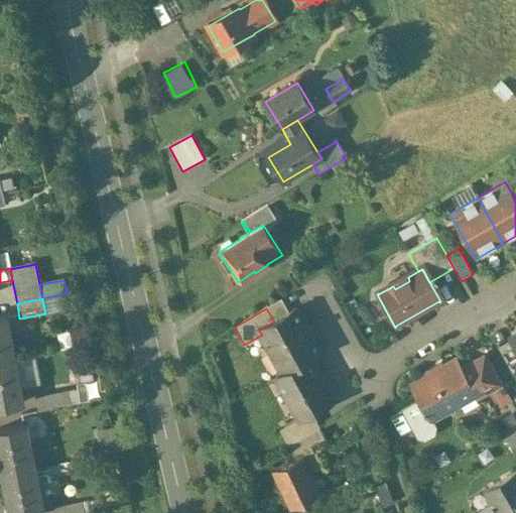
[(274,321),(259,331),(262,335),(283,373),(309,358),(320,352),(294,308),(274,321)]
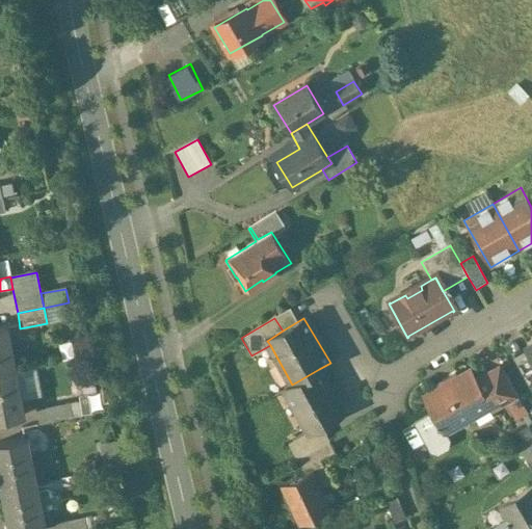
[(6,326),(0,327),(0,374),(16,371),(6,326)]
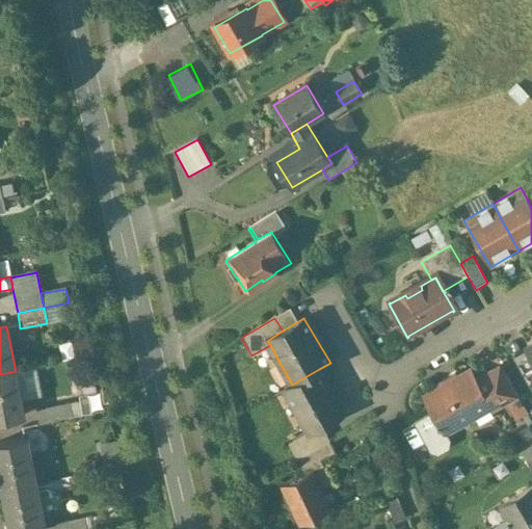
[(531,386),(531,361),(526,350),(513,358),(530,388),(531,386)]
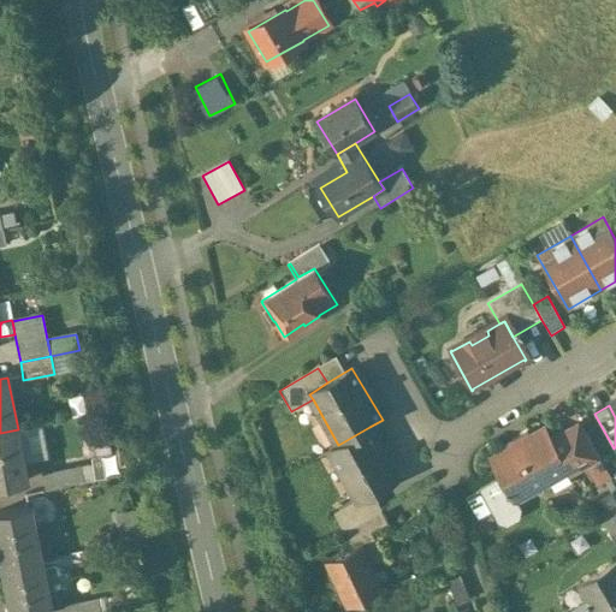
[(36,457),(49,453),(43,423),(30,427),(36,457)]
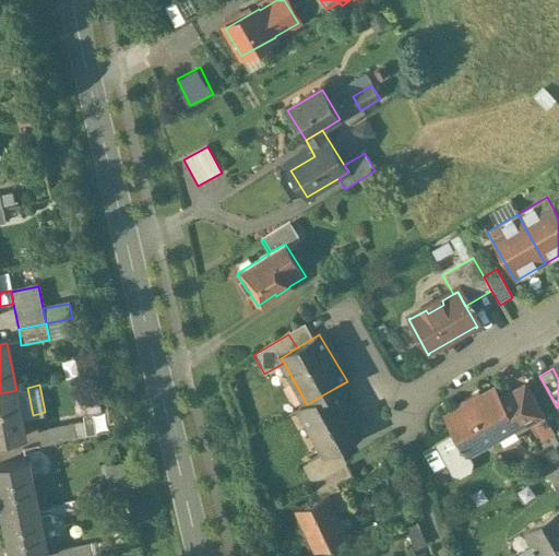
[(307,404),(298,409),(324,452),(325,454),(337,448),(361,434),(335,388),(307,404)]
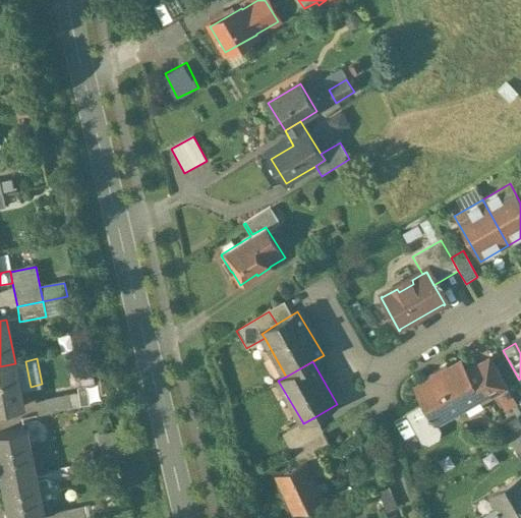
[(15,363),(0,366),(0,412),(24,408),(15,363)]
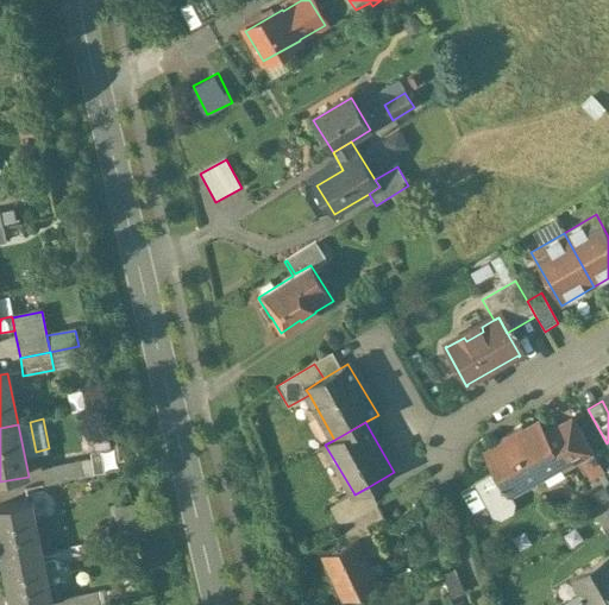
[(112,447),(106,424),(93,428),(99,451),(112,447)]
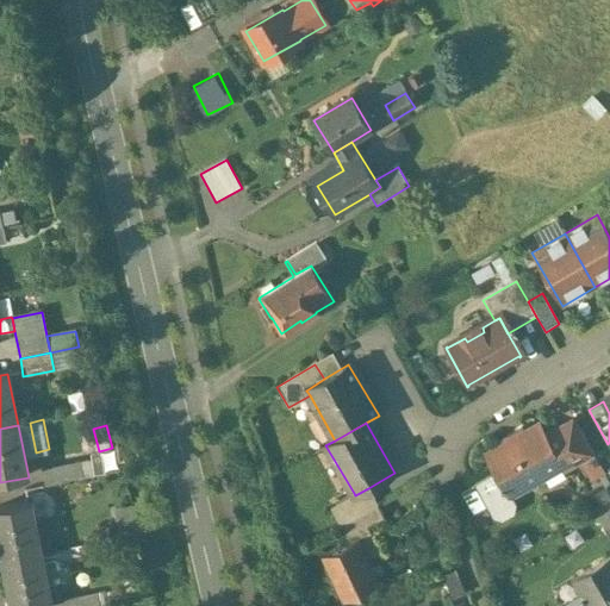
[(545,436),(540,425),(486,456),(497,474),(510,495),(560,467),(562,466),(545,436)]
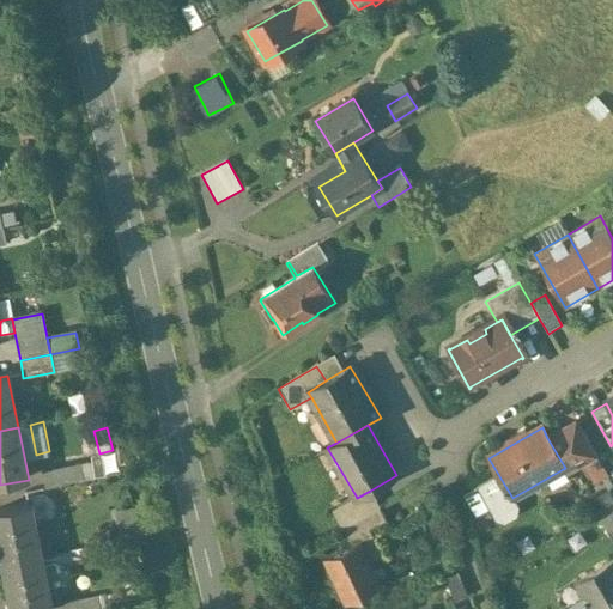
[(583,466),(563,430),(547,438),(565,468),(563,469),(566,475),(583,466)]
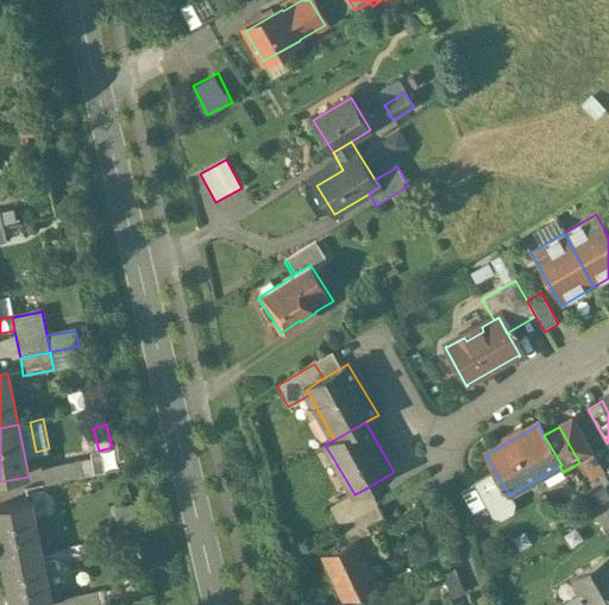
[(80,462),(42,470),(45,486),(82,478),(80,462)]
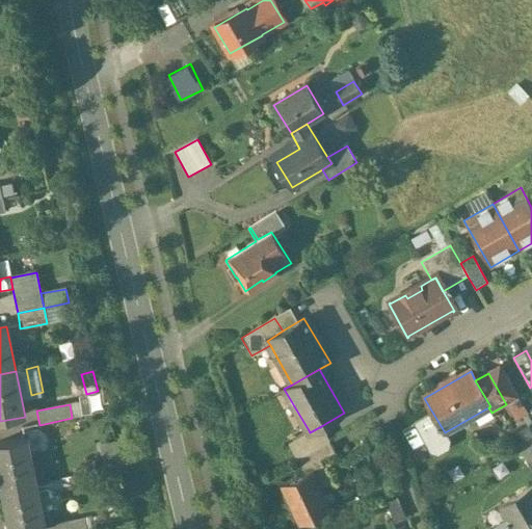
[(433,414),(413,423),(428,452),(437,455),(447,450),(450,441),(445,432),(433,414)]
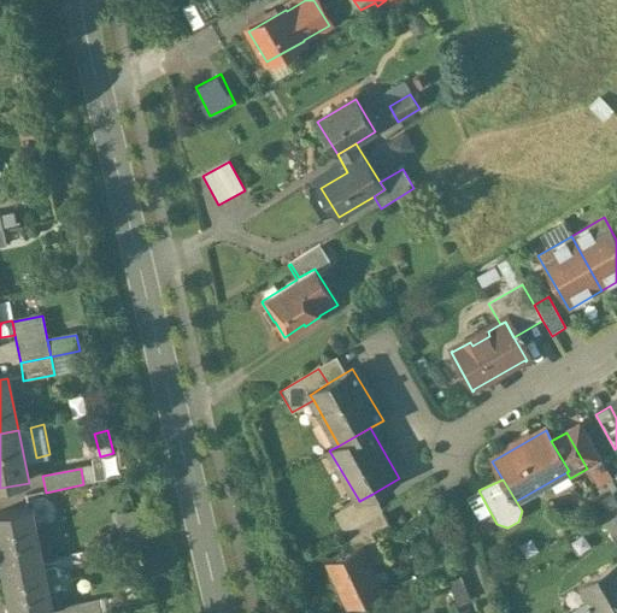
[(359,501),(358,499),(333,512),(344,532),(382,510),(372,494),(359,501)]
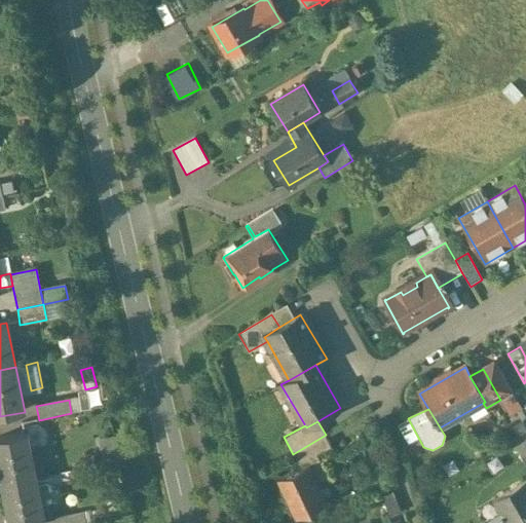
[(27,434),(0,439),(0,476),(2,485),(36,479),(27,434)]
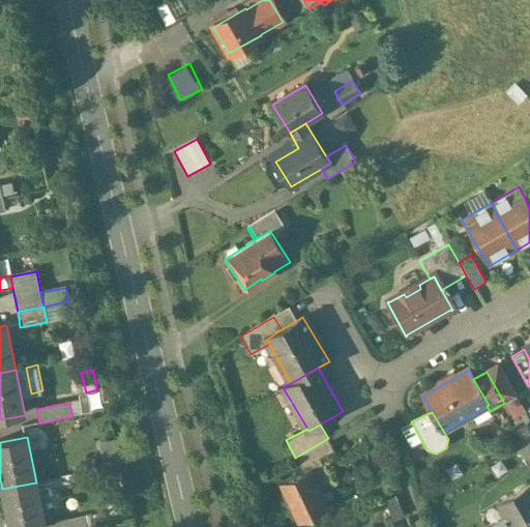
[(328,438),(295,458),(303,471),(311,468),(310,464),(334,451),(328,438)]
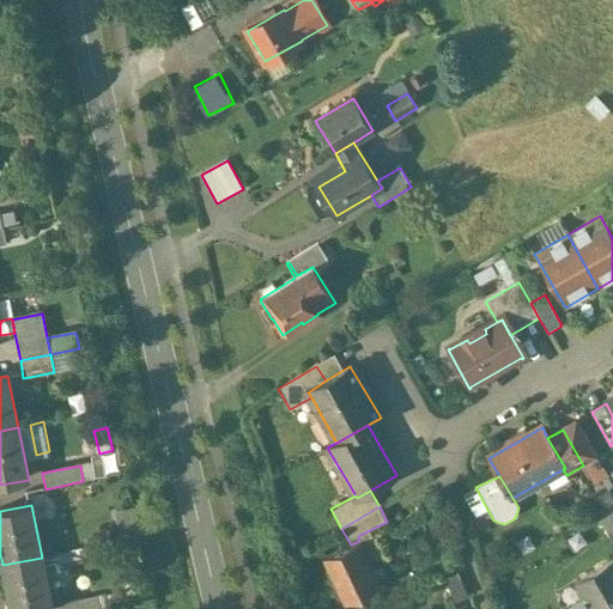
[(351,544),(323,558),(345,603),(380,588),(359,541),(351,544)]
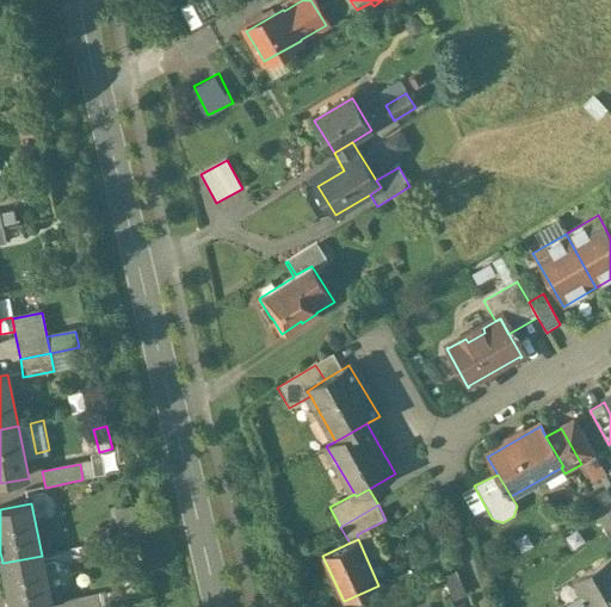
[(42,556),(2,563),(10,606),(53,606),(42,556)]
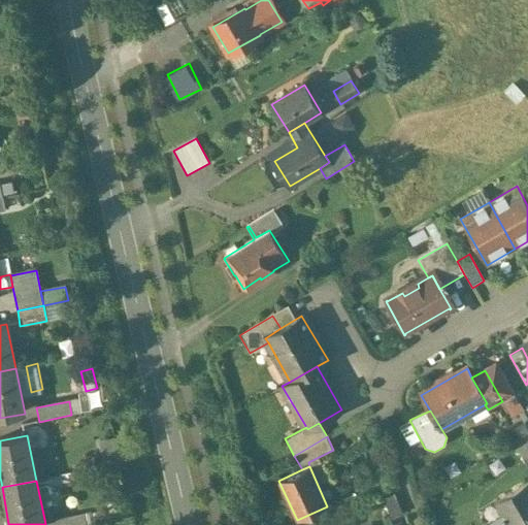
[(527,484),(495,503),(506,524),(527,524),(527,484)]
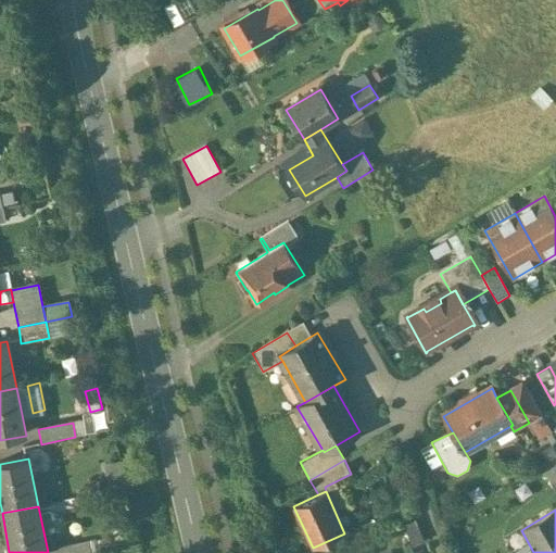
[(415,522),(404,526),(412,548),(424,543),(415,522)]
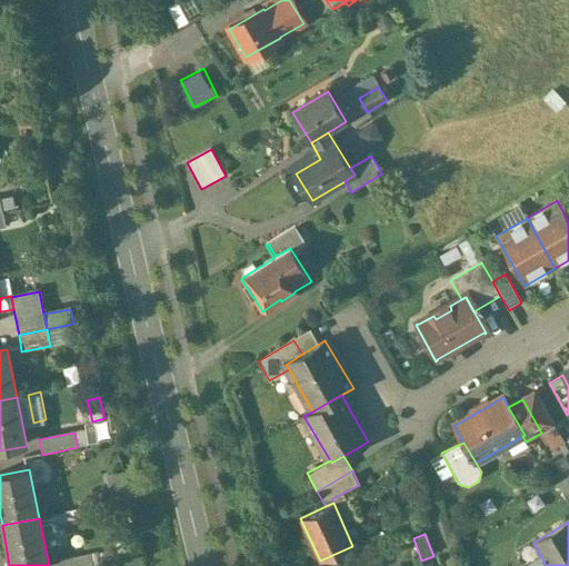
[(90,555),(59,560),(60,565),(91,565),(90,555)]
